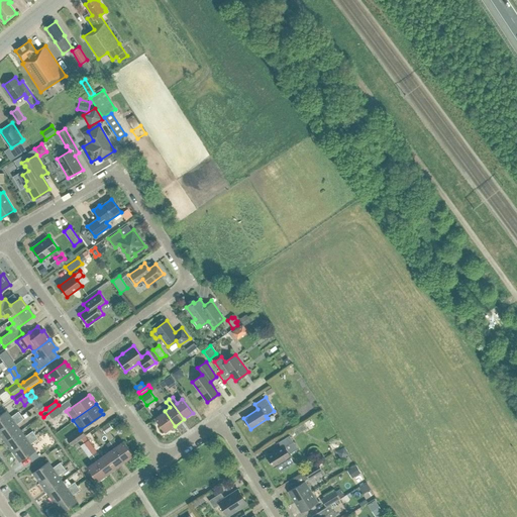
[(59,405),(43,417),(42,417),(45,421),(52,417),(53,418),(63,410),(59,405)]
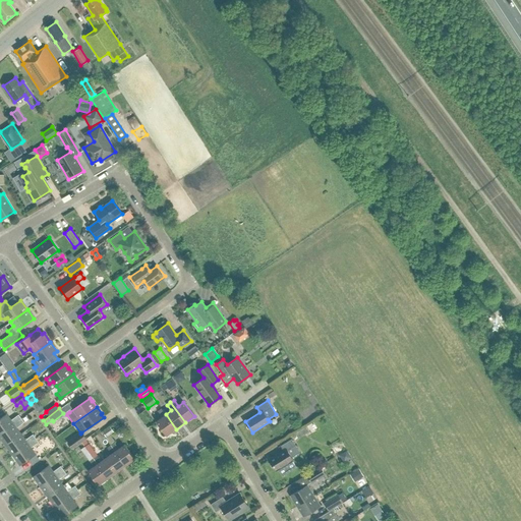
[(162,417),(157,421),(167,436),(176,429),(166,414),(162,408),(161,409),(158,411),(162,417)]
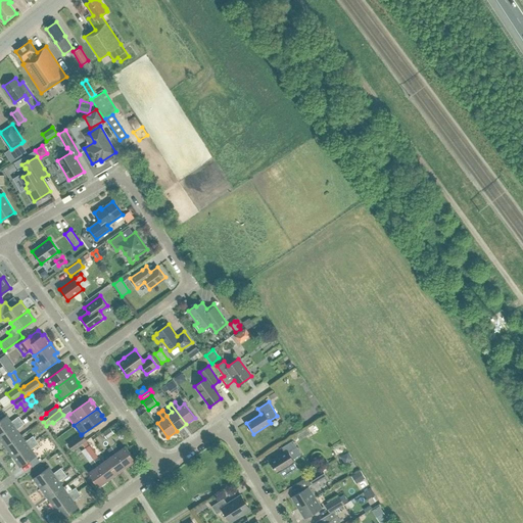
[(6,416),(0,420),(0,435),(21,420),(18,416),(11,422),(6,416)]
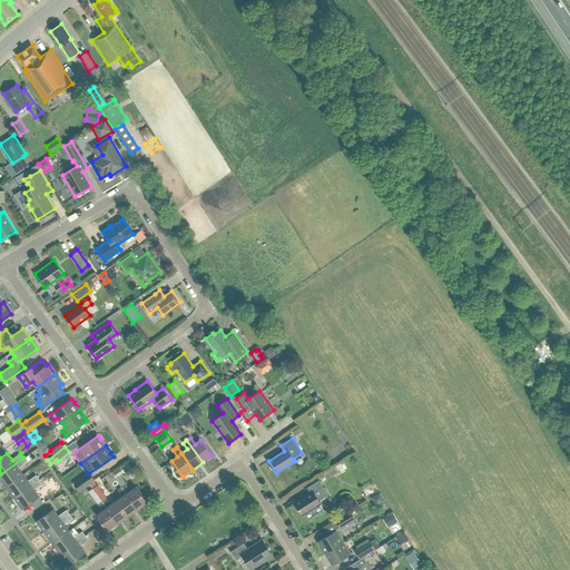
[(23,458),(0,474),(0,479),(6,487),(22,474),(18,468),(26,462),(23,458)]
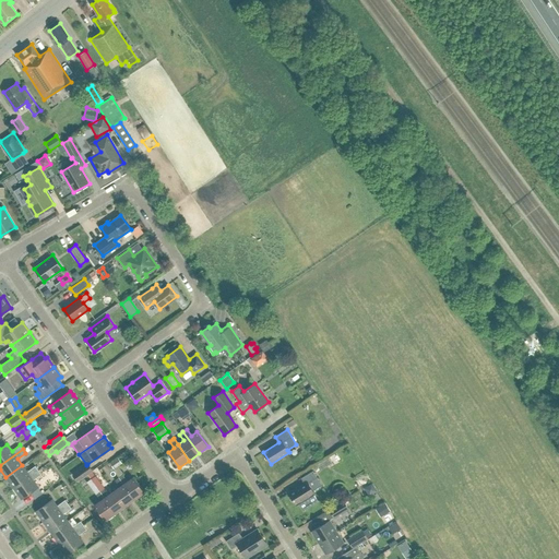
[(113,468),(117,466),(121,463),(117,458),(108,463),(113,468)]
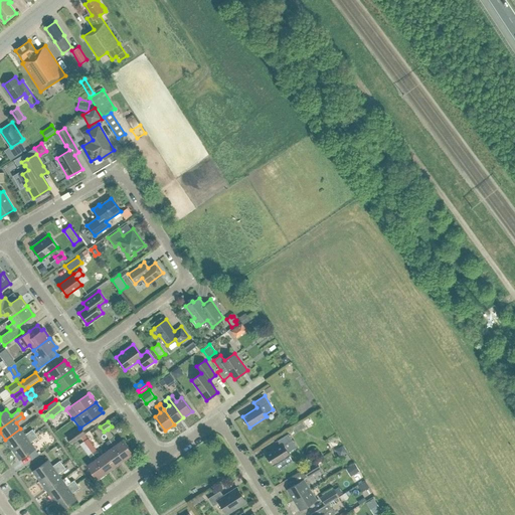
[(79,428),(79,427),(66,437),(71,444),(81,436),(84,434),(80,427),(79,428)]
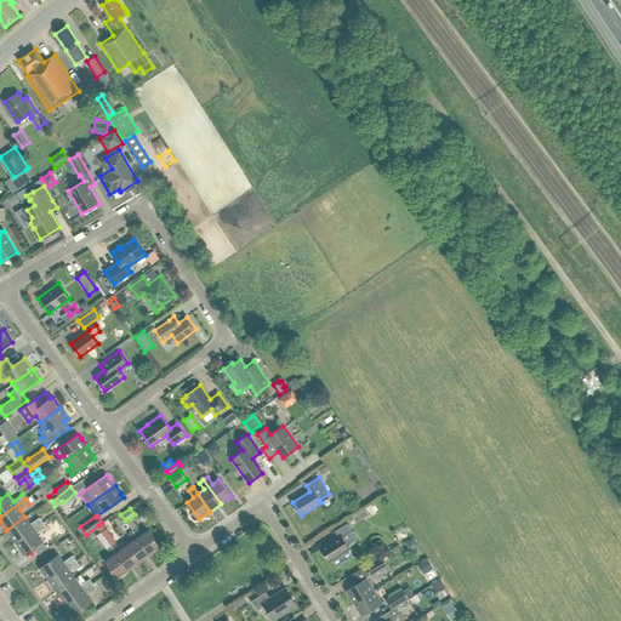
[(30,524),(24,517),(6,530),(15,542),(43,522),(39,518),(30,524)]
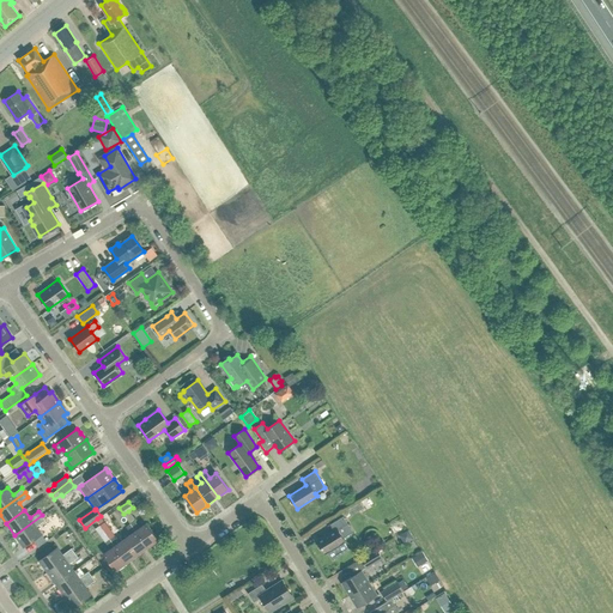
[(125,515),(123,515),(131,525),(147,547),(158,540),(146,522),(140,528),(134,521),(128,511),(123,514),(125,515)]
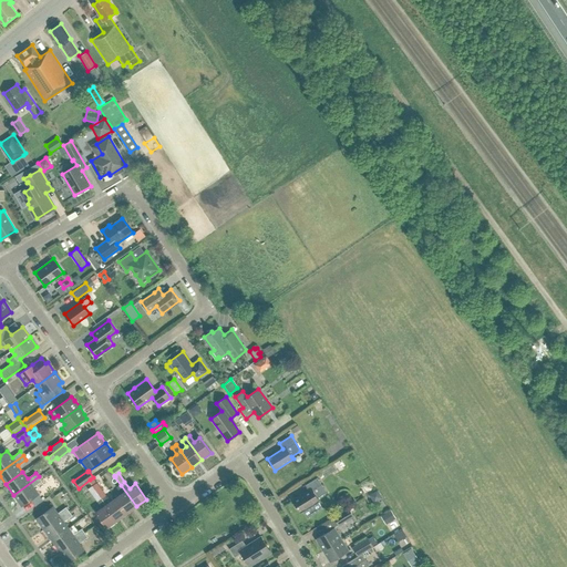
[(39,476),(13,495),(21,506),(39,494),(33,487),(42,481),(39,476)]
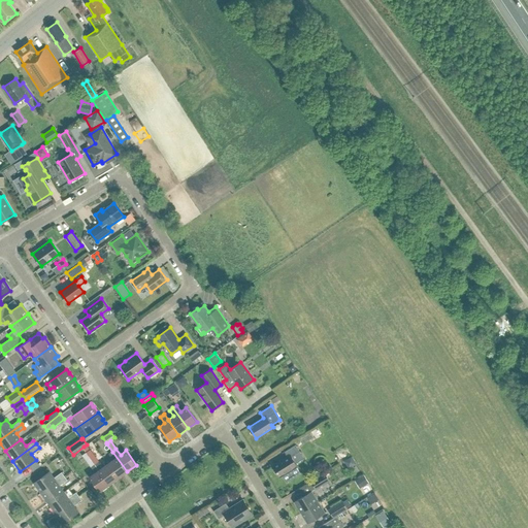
[(295,444),(285,452),(288,457),(272,466),(279,477),(297,466),(295,464),(303,459),(295,444)]
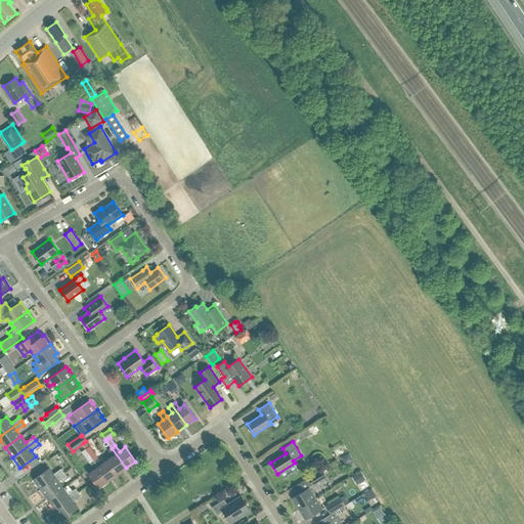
[(64,447),(54,453),(58,460),(69,453),(64,447)]
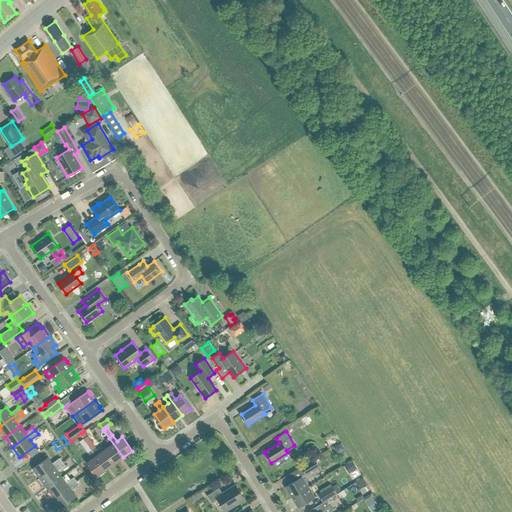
[(123,457),(109,438),(106,440),(110,446),(104,450),(115,464),(123,457)]
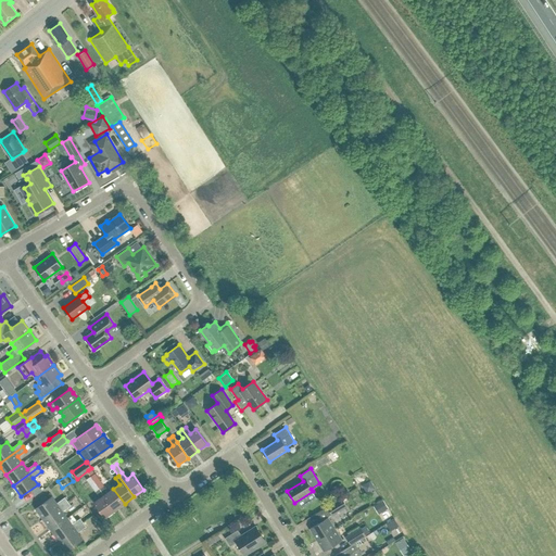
[(361,485),(366,494),(374,489),(369,481),(361,485)]
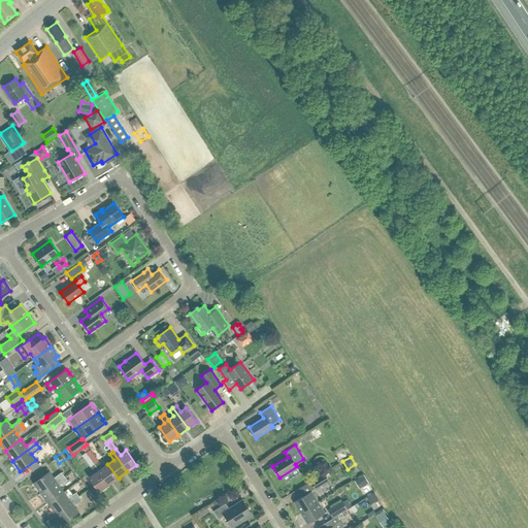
[(32,471),(40,465),(38,462),(30,468),(32,471)]
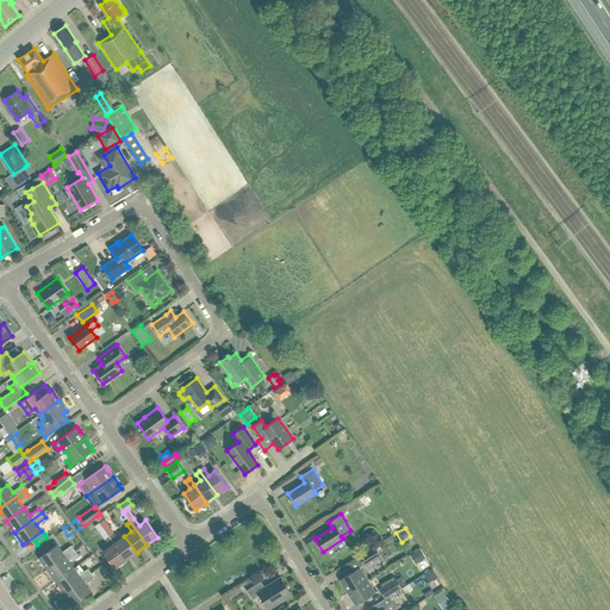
[(113,534),(109,536),(126,560),(137,553),(124,536),(118,541),(113,534)]
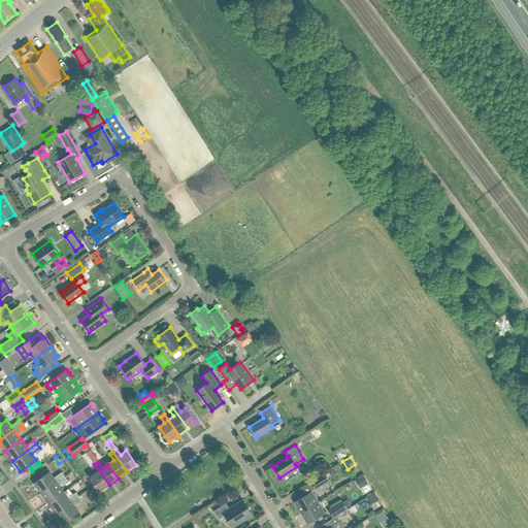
[(75,464),(69,469),(73,475),(80,471),(75,464)]
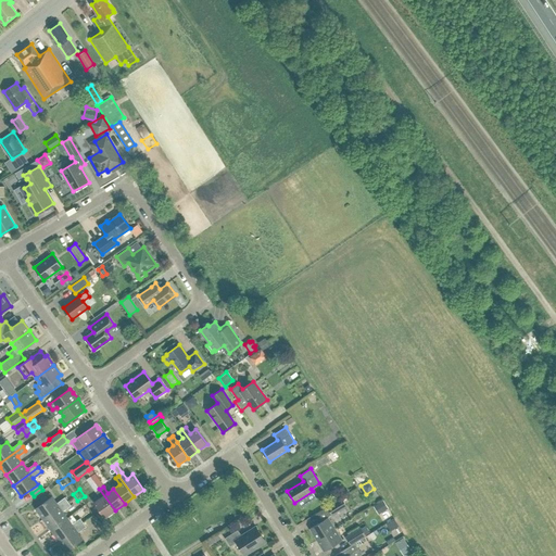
[(115,510),(99,489),(96,492),(100,497),(95,502),(105,518),(115,510)]
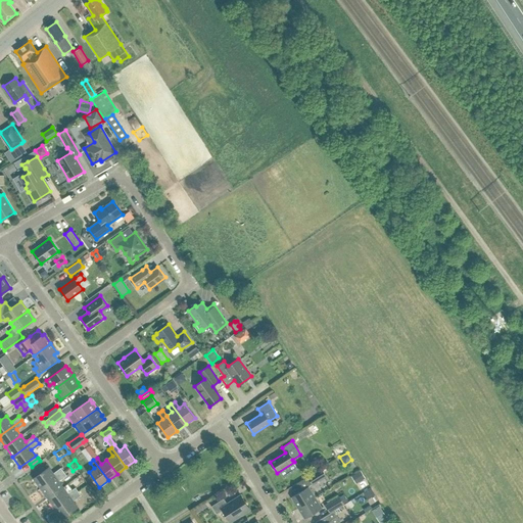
[(49,467),(33,478),(40,488),(63,471),(61,468),(53,473),(49,467)]
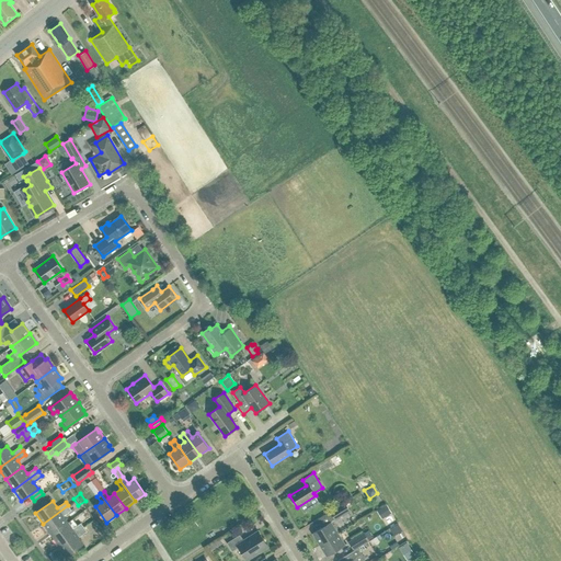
[(345,503),(330,512),(335,519),(350,511),(345,503)]
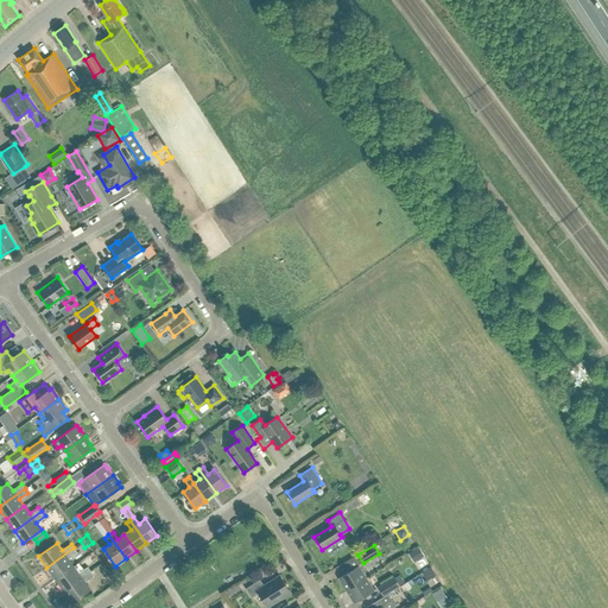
[(77,552),(74,548),(46,568),(55,580),(74,567),(69,559),(77,552)]
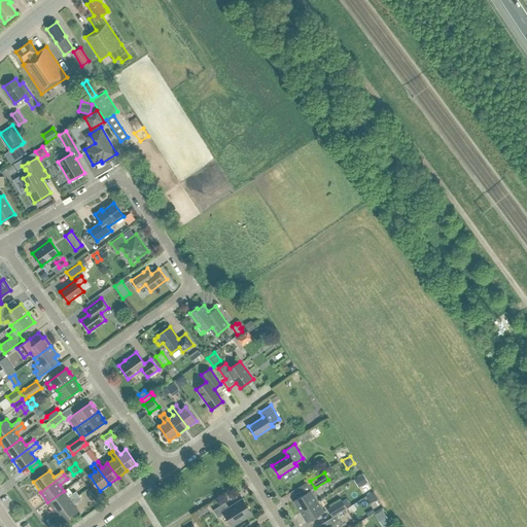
[(353,480),(357,487),(366,482),(362,475),(353,480)]
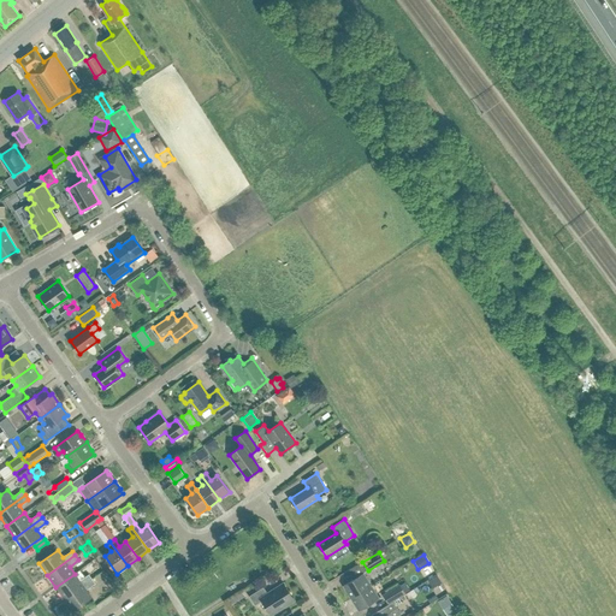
[(75,574),(55,587),(64,598),(92,579),(89,574),(84,578),(78,570),(75,574)]
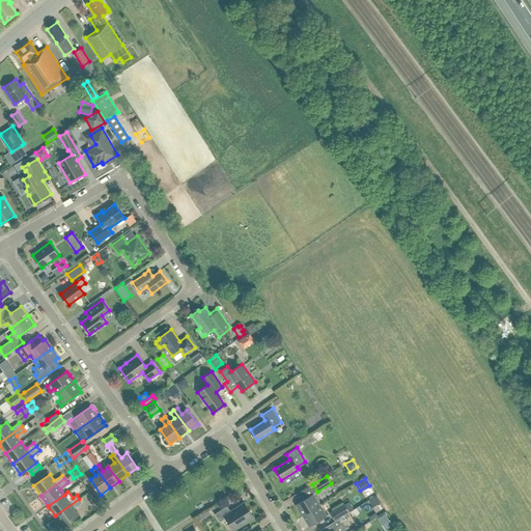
[(303,515),(319,505),(312,494),(297,504),(303,515)]
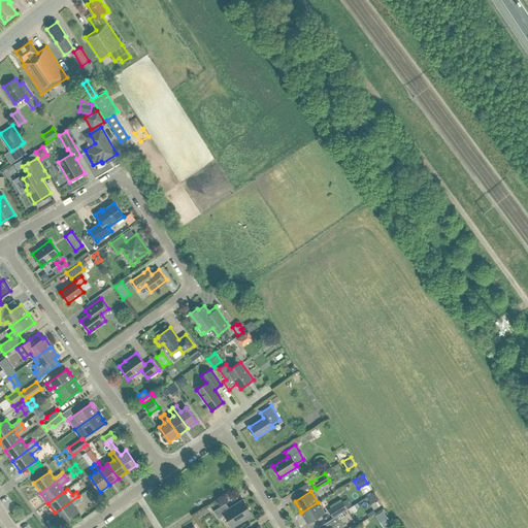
[(81,500),(78,496),(55,513),(63,523),(78,512),(74,505),(81,500)]
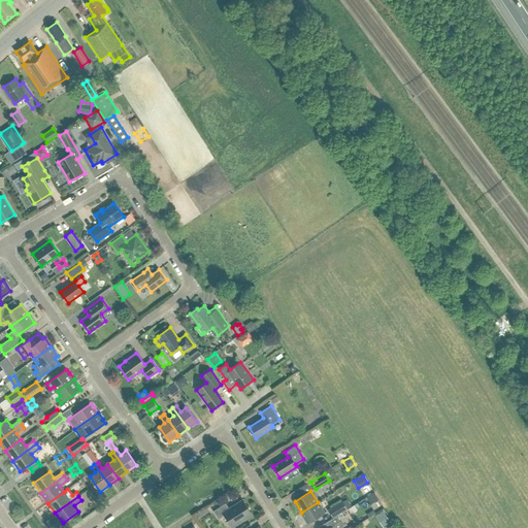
[(226,503),(213,512),(219,519),(225,515),(233,527),(253,515),(243,499),(229,508),(226,503)]
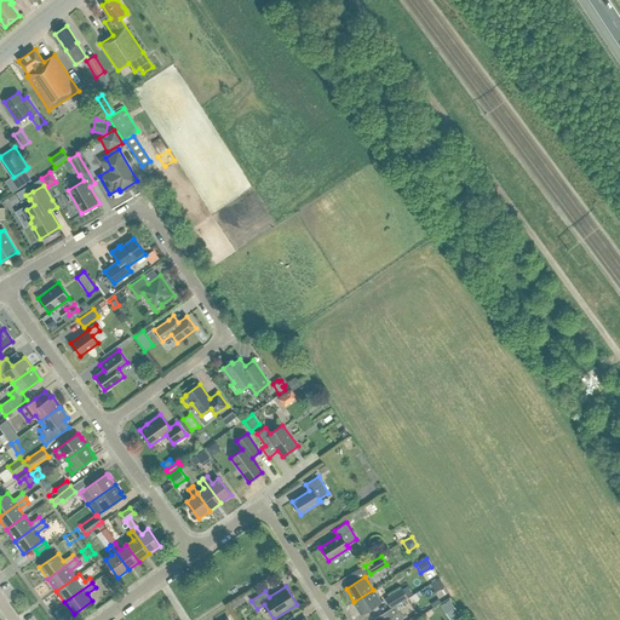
[(391,608),(407,598),(406,597),(412,593),(407,586),(385,600),(391,608)]
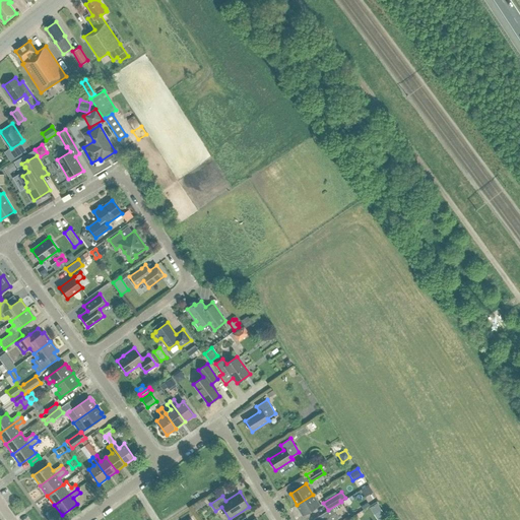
[(313,495),(297,505),(304,515),(319,505),(313,495)]
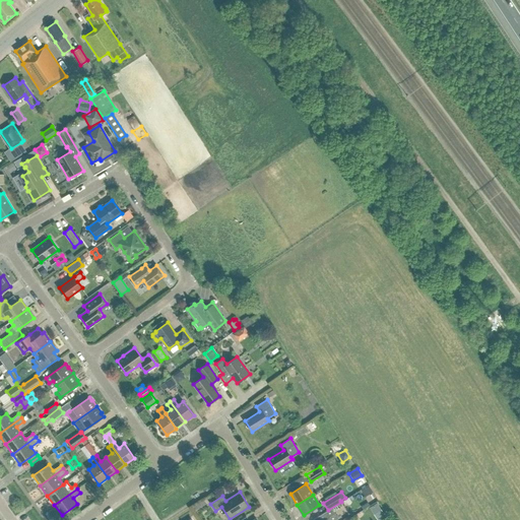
[(192,508),(194,511),(205,504),(203,501),(192,508)]
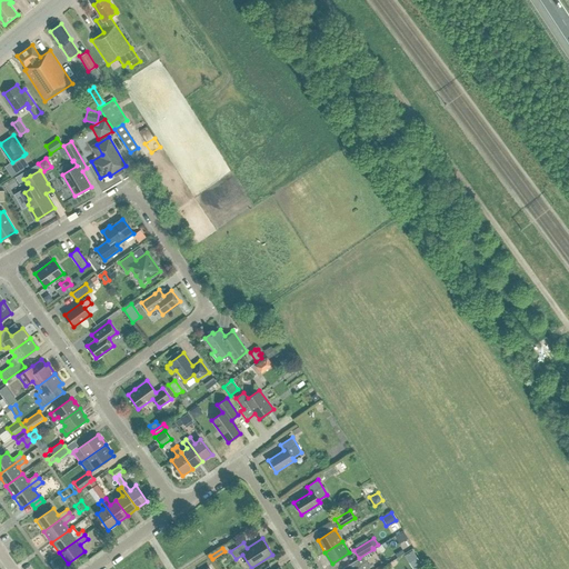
[(408,561),(417,556),(412,549),(405,555),(408,561)]
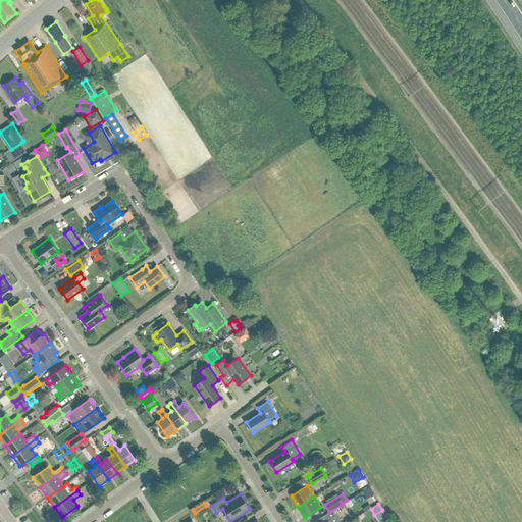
[(314,521),(335,521),(338,520),(332,510),(314,521)]
